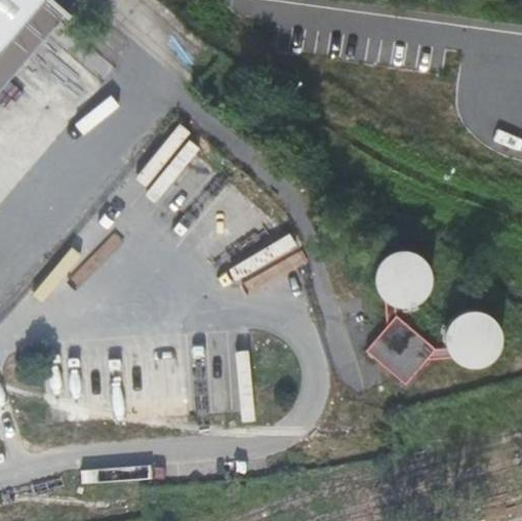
[(48,0),(0,56),(0,93),(80,0),(48,0)]
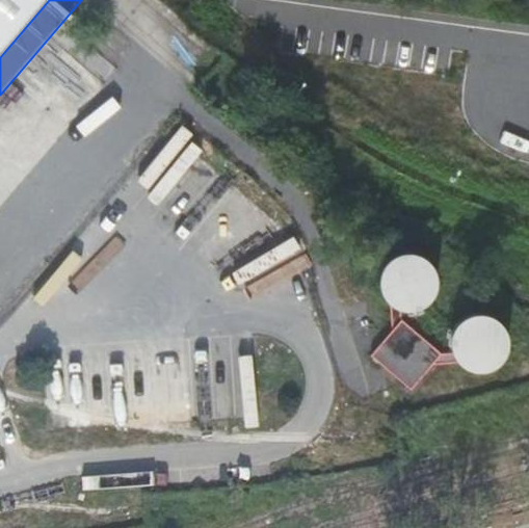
[(0,0),(0,57),(49,0),(0,0)]
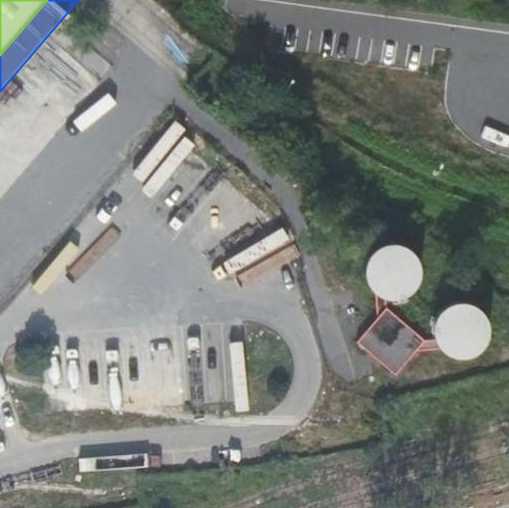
[(382,298),(393,300),(404,298),(413,291),(418,282),(420,271),(418,261),(411,252),(402,246),(391,244),(381,247),(372,253),(366,262),(364,273),(366,284),(373,293),(382,298)]
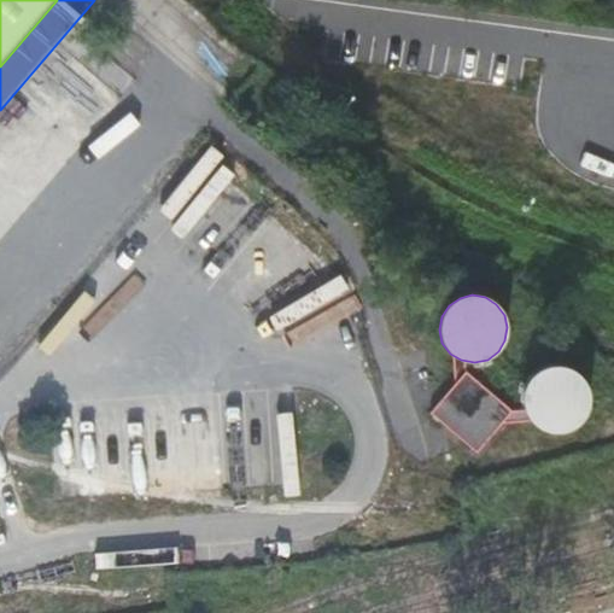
[(547,432),(560,435),(573,431),(584,424),(591,413),(592,400),(590,386),(583,375),(571,368),(559,366),(545,369),(534,377),(527,387),(525,401),(528,414),(536,425),(547,432)]
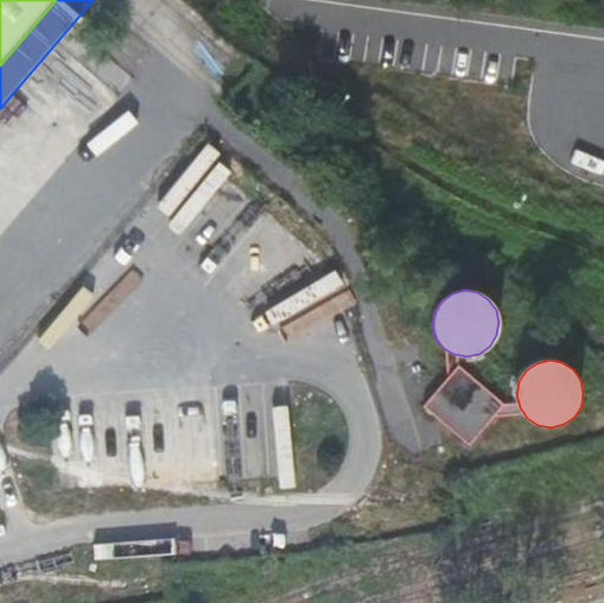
[(427,410),(471,449),(506,410),(462,370),(427,410)]
